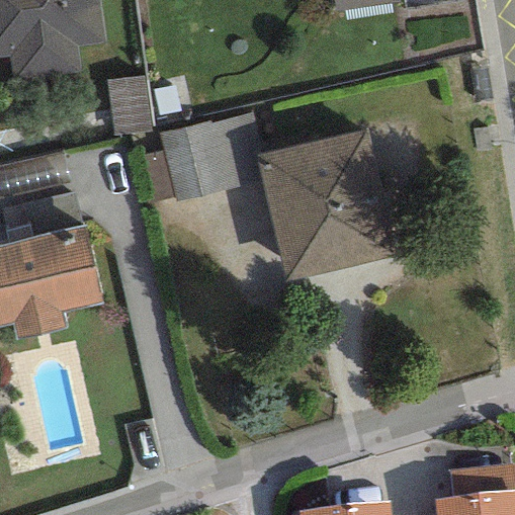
[(0,0),(0,57),(11,56),(13,76),(79,67),(75,41),(103,37),(97,0),(0,0)]
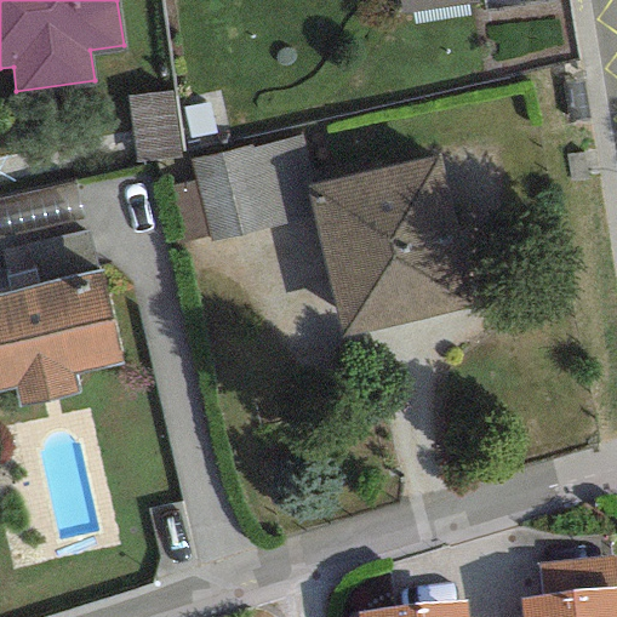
[(401,0),(404,11),(470,0),(401,0)]
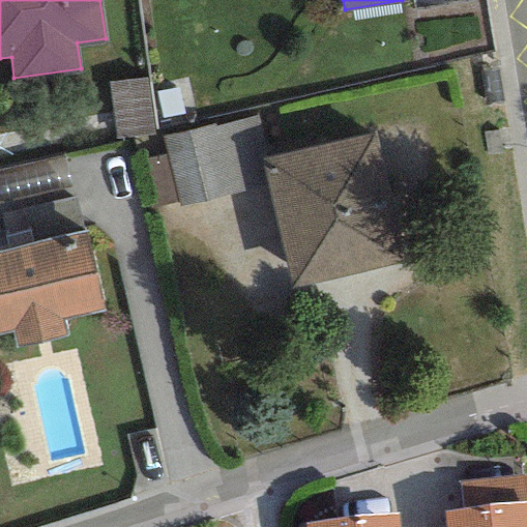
[(119,136),(155,133),(149,76),(113,80),(119,136)]
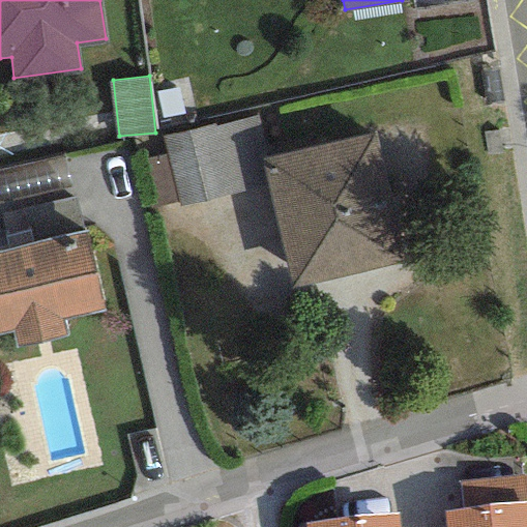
[(181,204),(268,182),(262,157),(269,156),(259,113),(217,124),(216,121),(165,135),(168,152),(180,200),(181,204)]
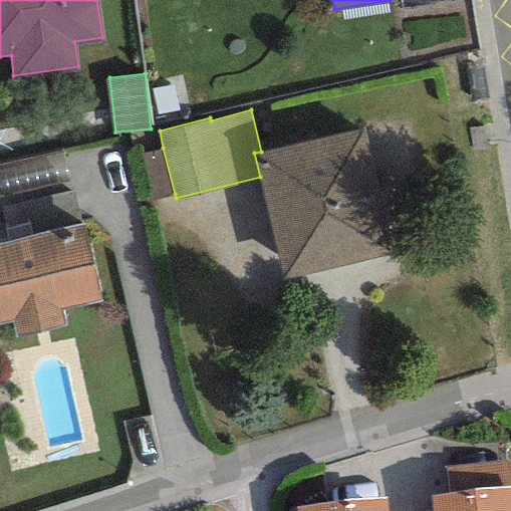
[(261,152),(254,153),(260,177),(284,279),(397,253),(365,126),(261,152)]
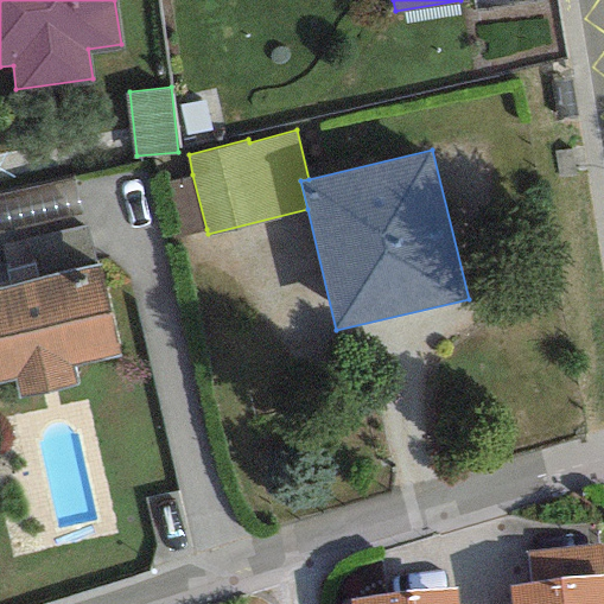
[(176,236),(207,229),(192,175),(161,183),(176,236)]
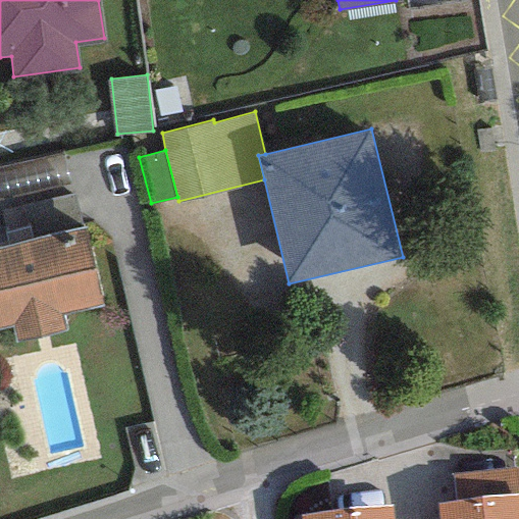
[(0,198),(71,182),(64,151),(0,165),(0,198)]
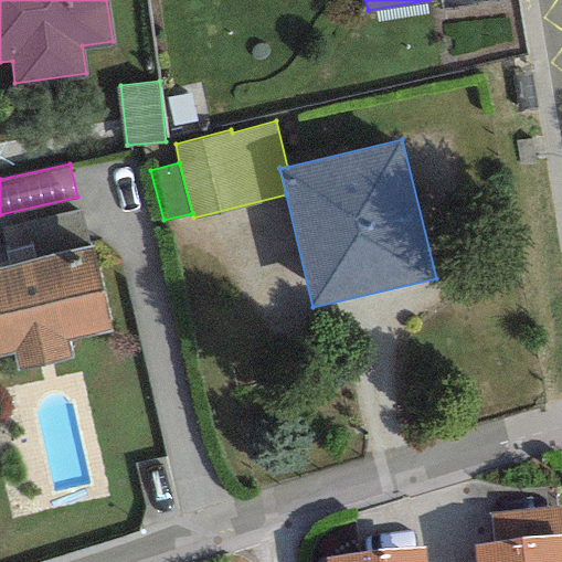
[(91,244),(82,208),(2,226),(11,263),(91,244)]
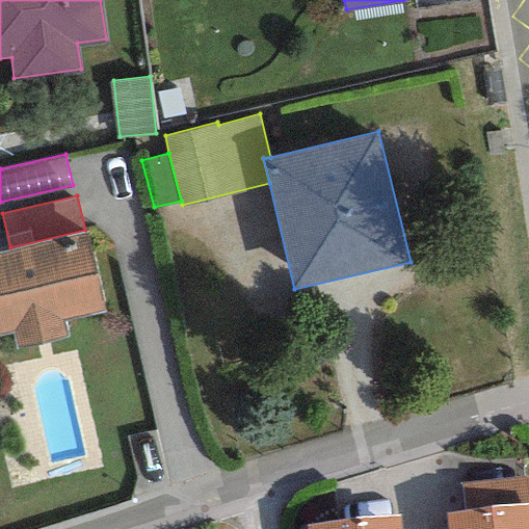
[(0,249),(0,333),(16,329),(19,345),(68,335),(63,317),(106,308),(88,229),(85,230),(10,247),(0,249)]
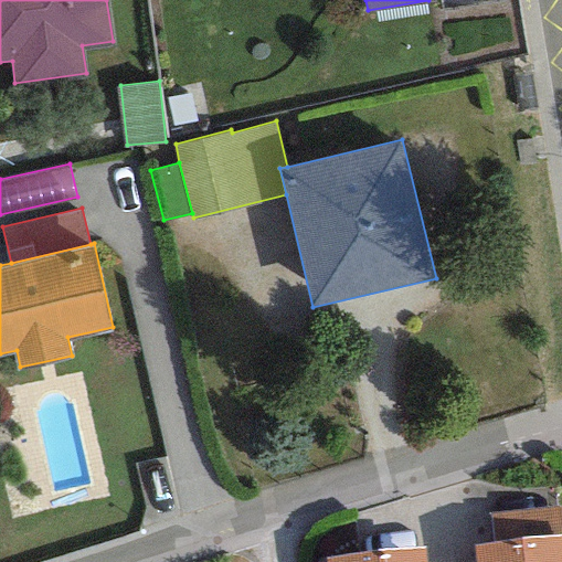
[(495,540),(561,533),(561,504),(491,510),(495,540)]
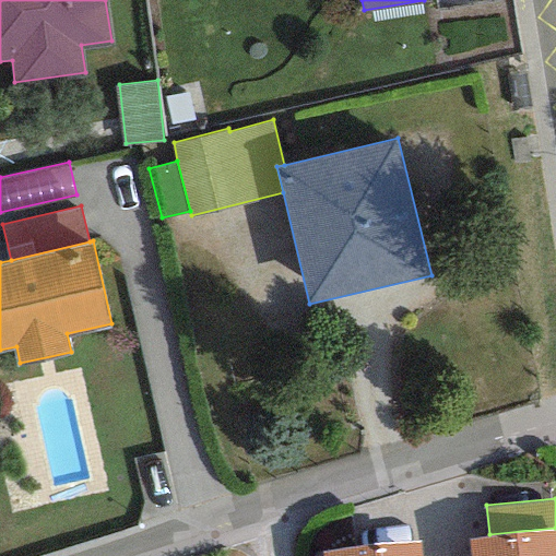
[(489,534),(471,536),(472,555),(555,555),(555,528),(489,534)]
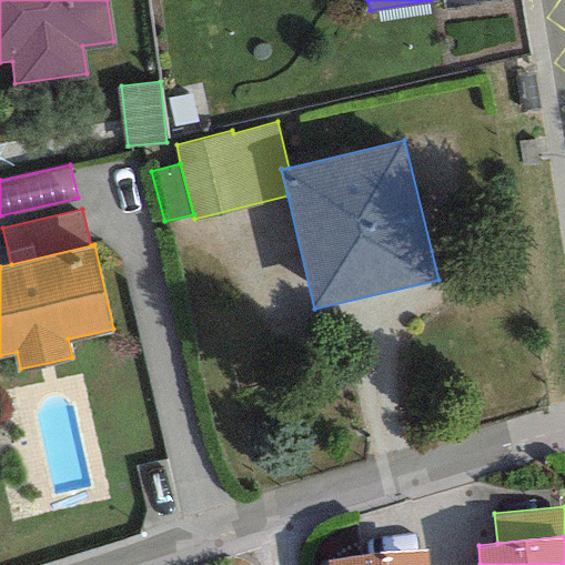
[(430,564),(427,547),(329,558),(330,564),(430,564)]
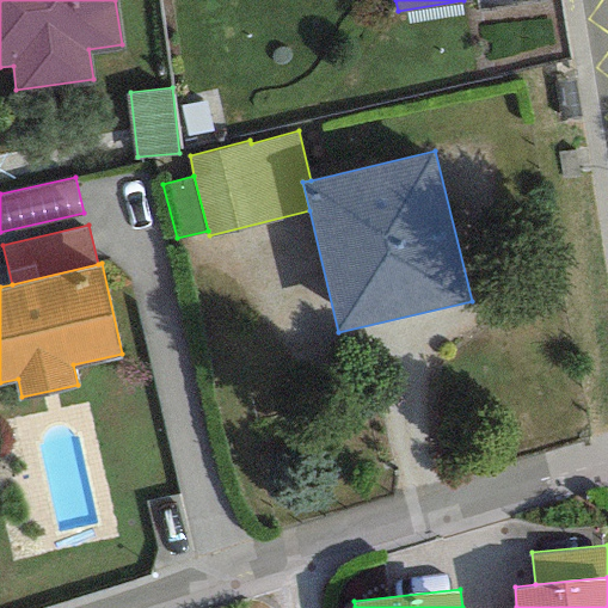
All buildings are outlined.
